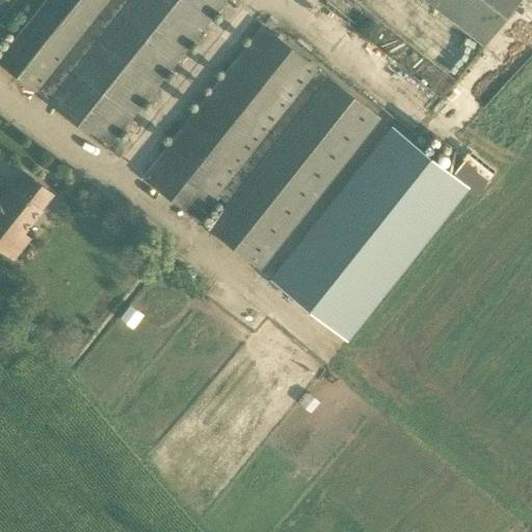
[(45,0),(0,62),(0,64),(81,124),(85,118),(91,124),(96,118),(106,126),(121,105),(128,110),(135,100),(145,108),(223,0),(45,0)]
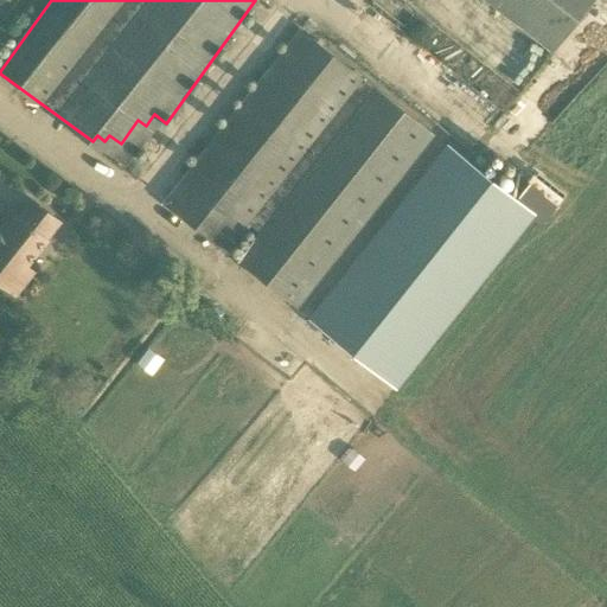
[(485,0),(551,53),(593,0),(485,0)]
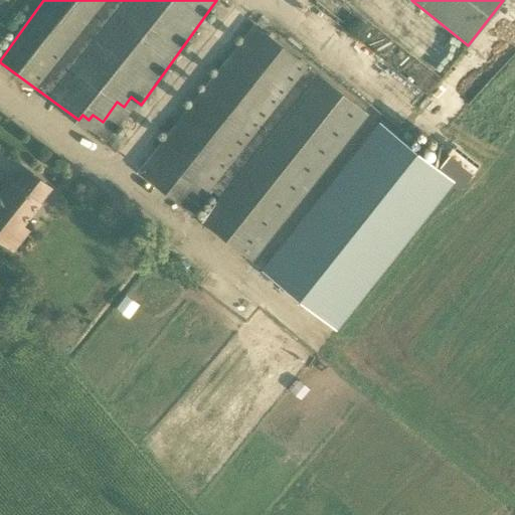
[(251,23),(139,173),(256,261),(369,111),(251,23)]
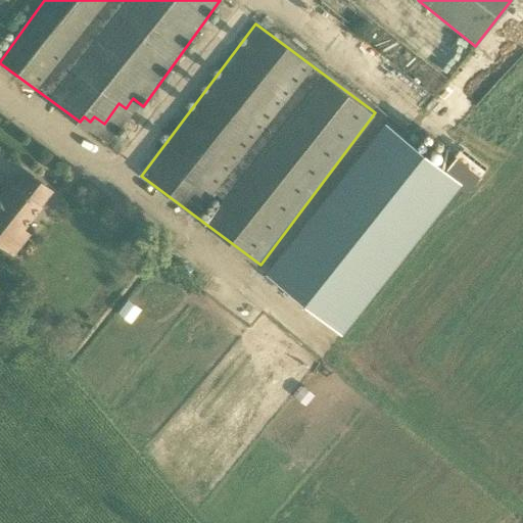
[(267,276),(346,335),(458,186),(468,194),(487,169),(462,149),(446,170),(382,122),(267,276)]
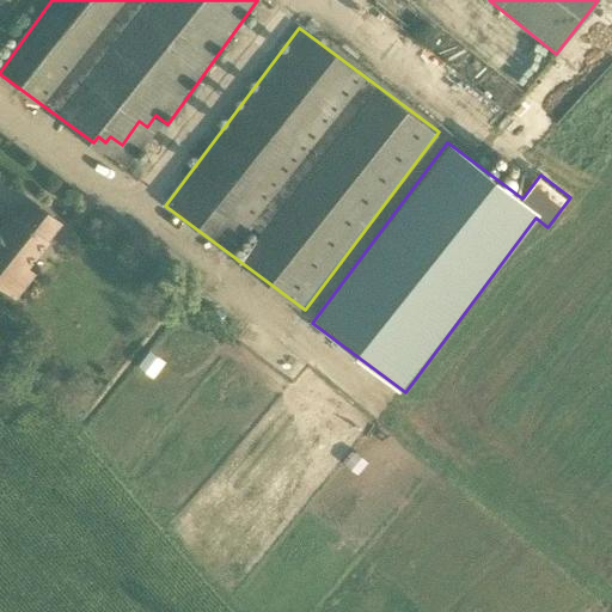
[(11,213),(0,226),(0,286),(7,292),(47,242),(60,224),(34,202),(20,220),(11,213)]
